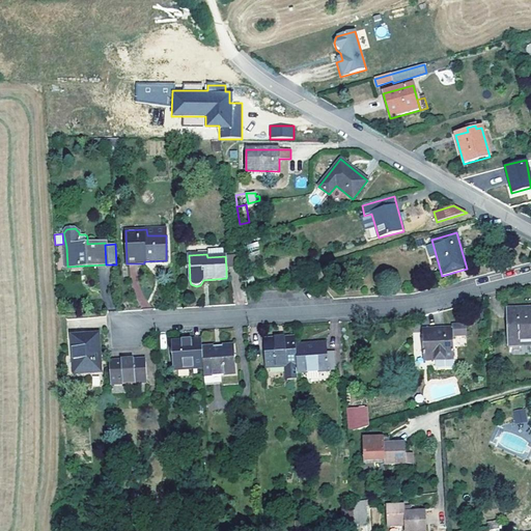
[(240,255),(225,256),(226,268),(242,267),(240,255)]
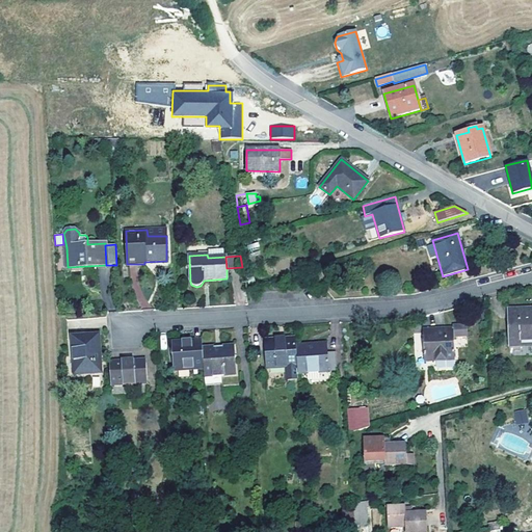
[(510,347),(512,347),(531,345),(531,308),(509,310),(510,347)]
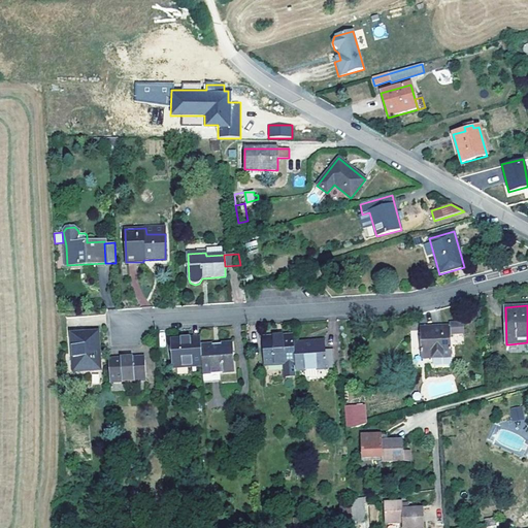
[(447,370),(444,339),(458,338),(458,327),(444,327),(444,331),(430,331),(430,335),(415,335),(416,362),(428,362),(428,370),(447,370)]
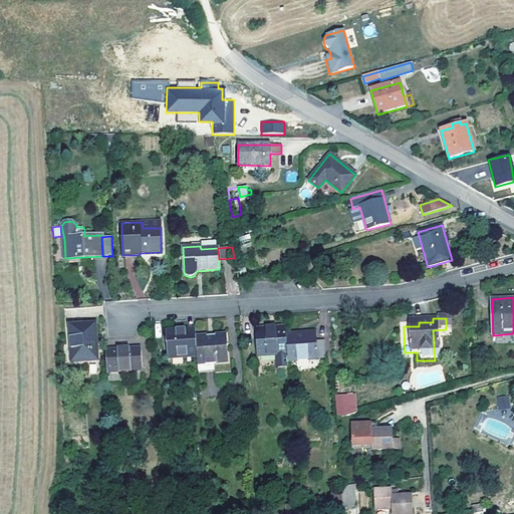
[(95,342),(98,342),(96,323),(68,325),(72,362),(97,360),(95,342)]
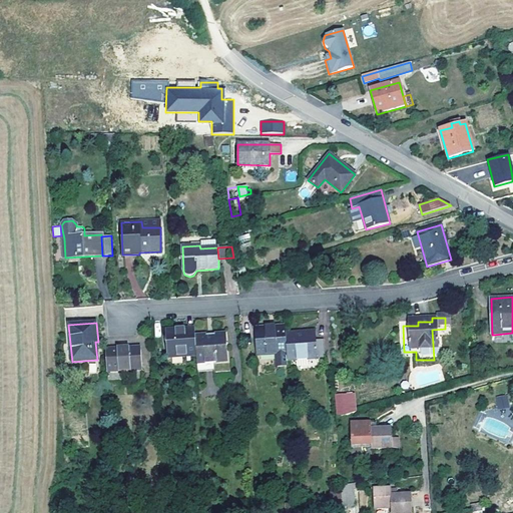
[(257,356),(288,354),(286,333),(286,326),(255,328),(257,356)]
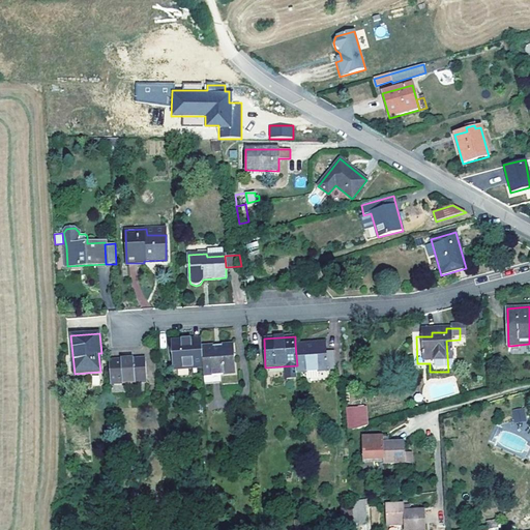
[(203,367),(202,347),(201,339),(171,341),(173,370),(203,367)]
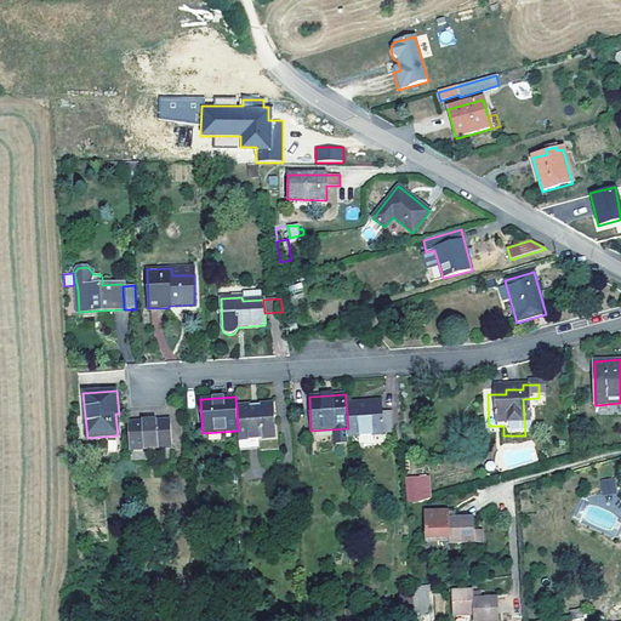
[(385,434),(383,412),(382,402),(346,403),(348,428),(348,437),(385,434)]
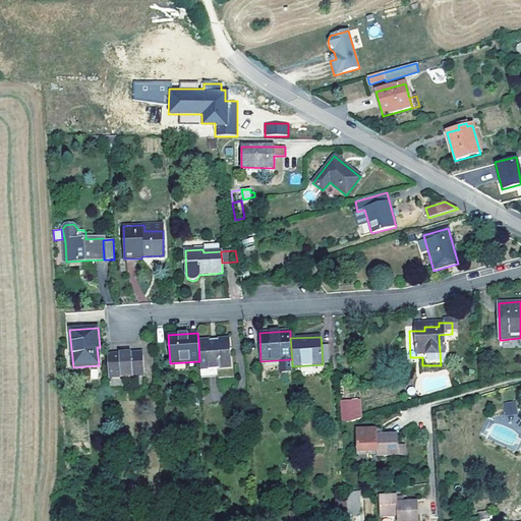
[(229,339),(198,341),(199,361),(200,369),(217,368),(231,367),(229,339)]
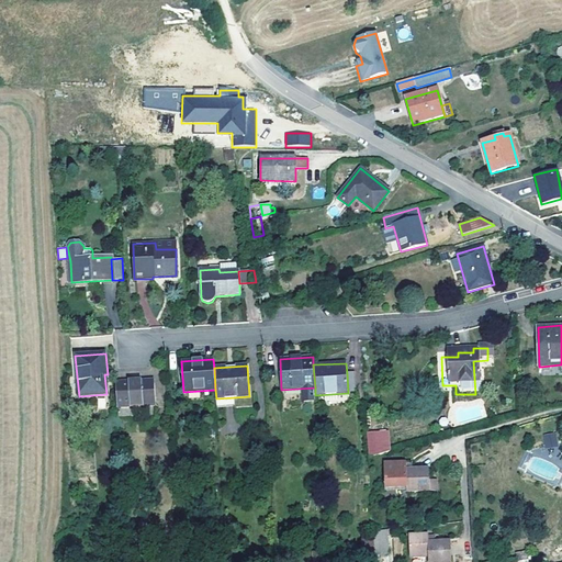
[(355,372),(347,373),(348,393),(356,393),(355,372)]
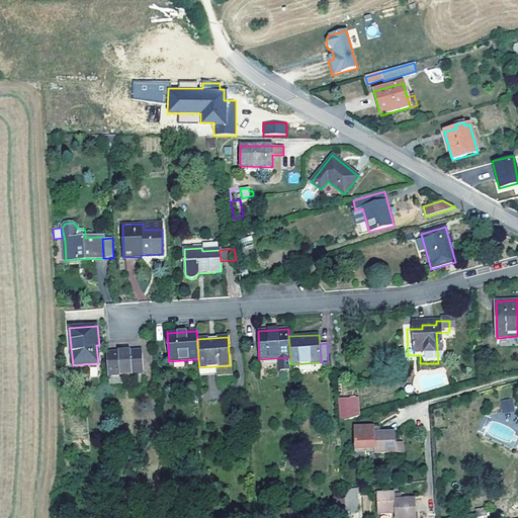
[(106,353),(108,375),(143,373),(143,351),(106,353)]
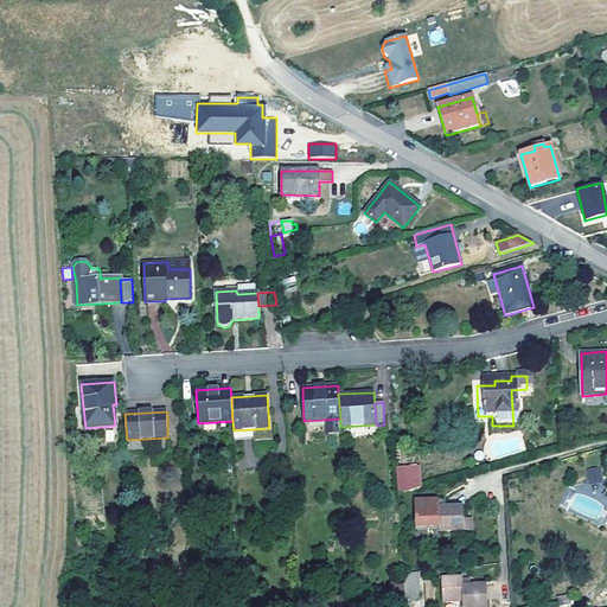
[(363,439),(384,425),(376,425),(340,427),(342,440),(363,439)]
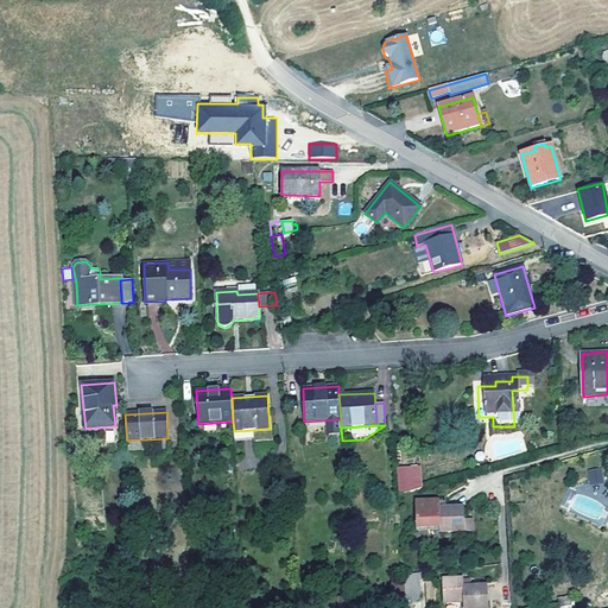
[(254,439),(253,430),(234,431),(234,441),(254,439)]
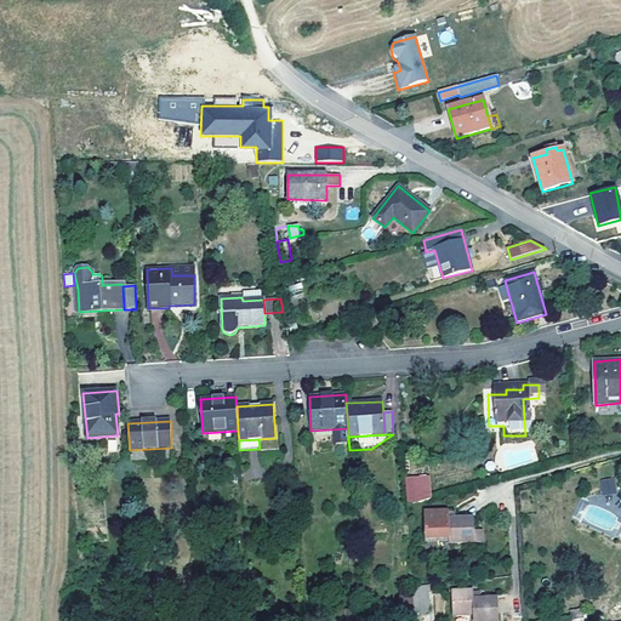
[(417,478),(406,478),(406,491),(408,506),(420,502),(419,486),(417,478)]
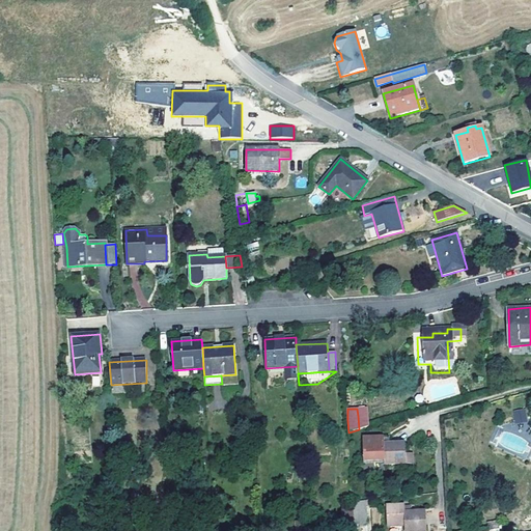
[(525,409),(512,410),(514,423),(527,421),(525,409)]
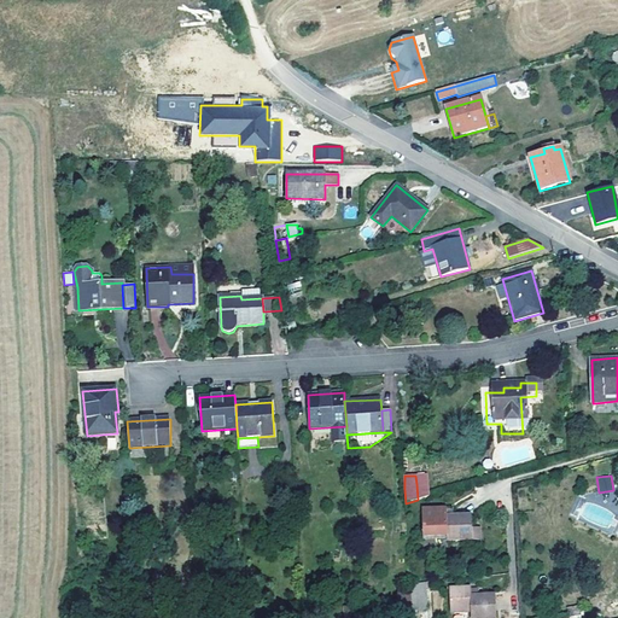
[(447,536),(448,541),(479,540),(479,528),(473,528),(472,516),(454,516),(447,517),(447,509),(423,511),(424,537),(430,537),(447,536)]
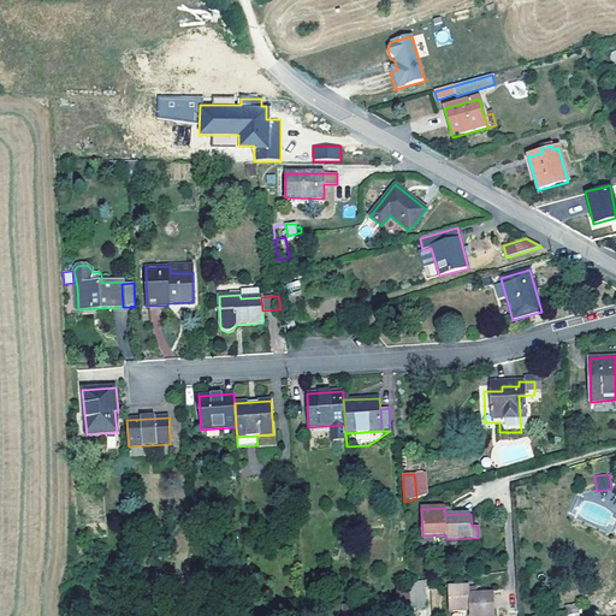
[(398,610),(412,609),(426,609),(425,587),(431,587),(431,580),(409,582),(410,591),(397,591),(398,610)]
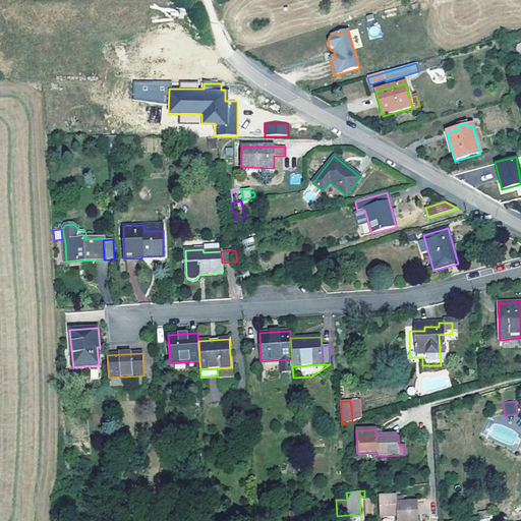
[(398,503),(398,498),(397,496),(379,497),(380,517),(397,517),(397,520),(418,520),(417,503),(403,503),(398,503)]
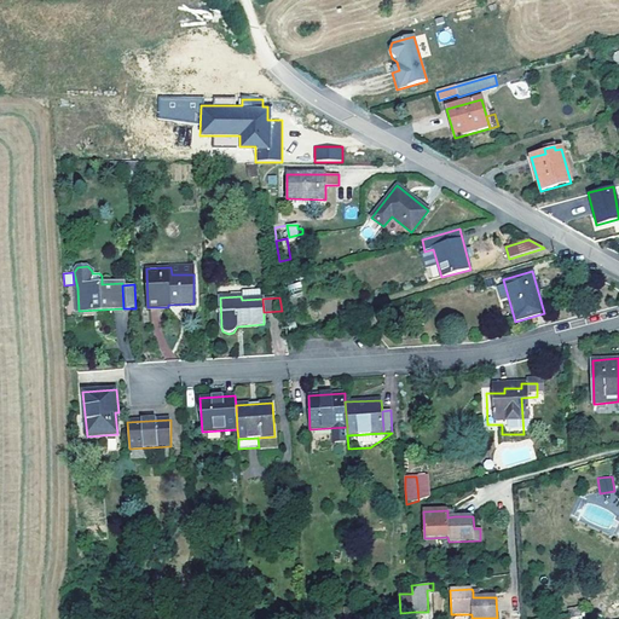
[(150,617),(149,601),(140,602),(142,618),(150,617)]
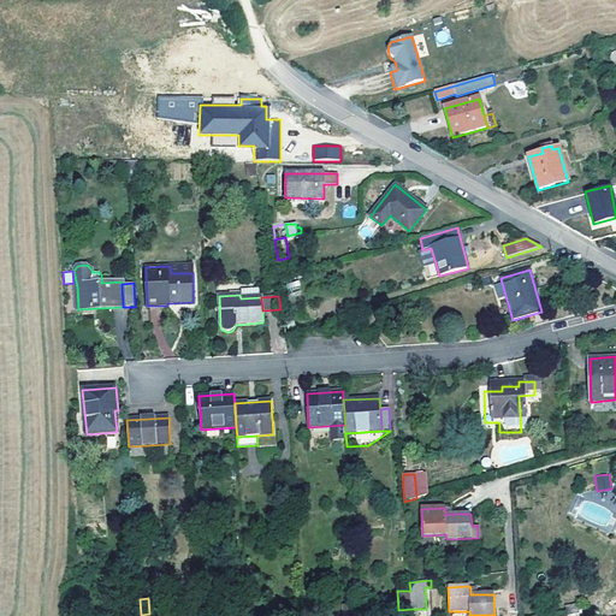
[(566,605),(568,614),(578,611),(576,603),(566,605)]
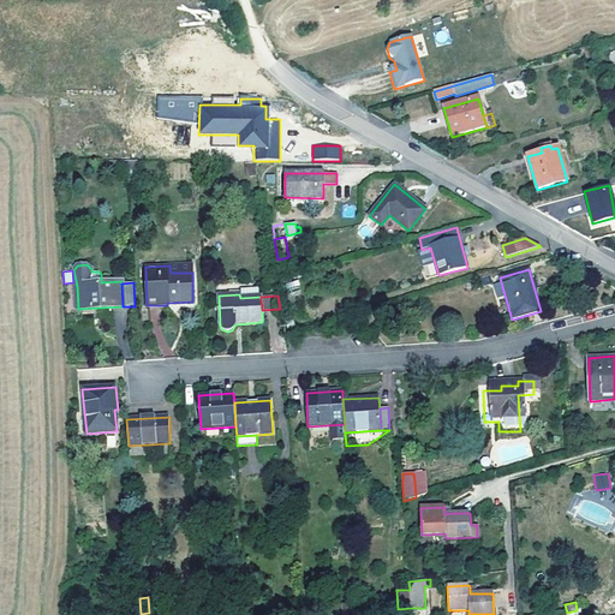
[(344,614),(356,614),(354,603),(344,604),(344,614)]
